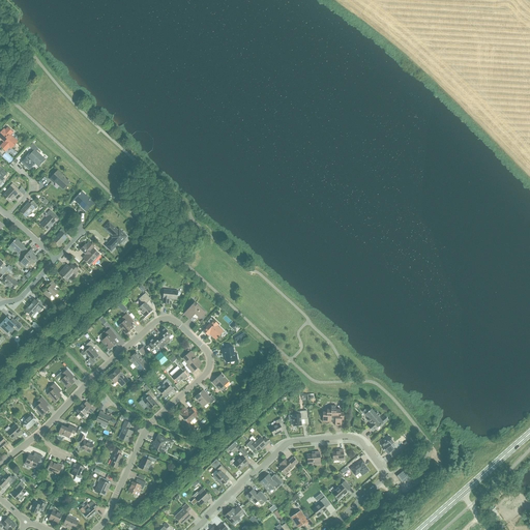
[(11,147),(18,141),(10,135),(12,133),(7,127),(5,130),(4,129),(0,133),(0,138),(4,142),(1,146),(6,151),(10,146),(11,147)]
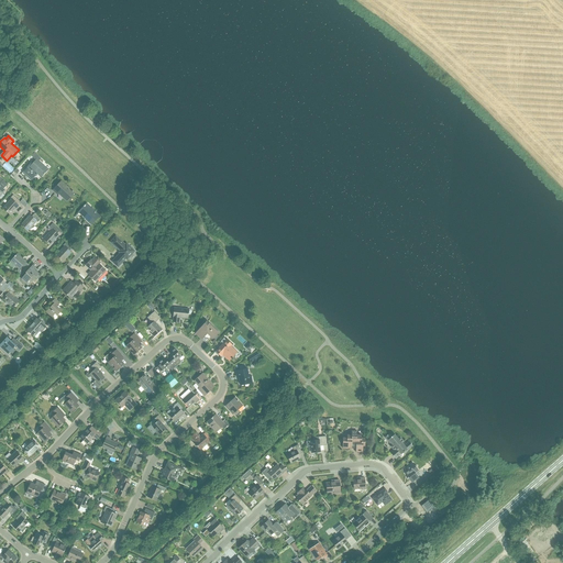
[(28,167),(23,172),(31,179),(36,173),(42,177),(46,172),(48,169),(39,161),(41,158),(34,153),(32,156),(35,161),(29,167),(28,167)]
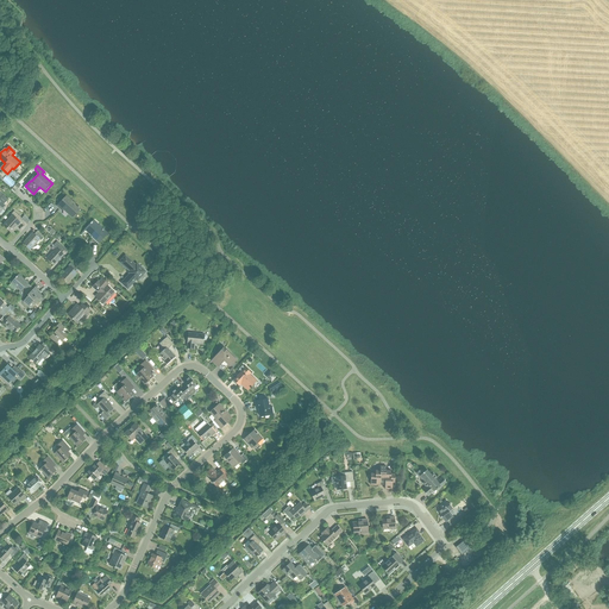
[(68,214),(73,218),(81,209),(67,196),(57,206),(62,211),(63,208),(69,213),(68,214)]
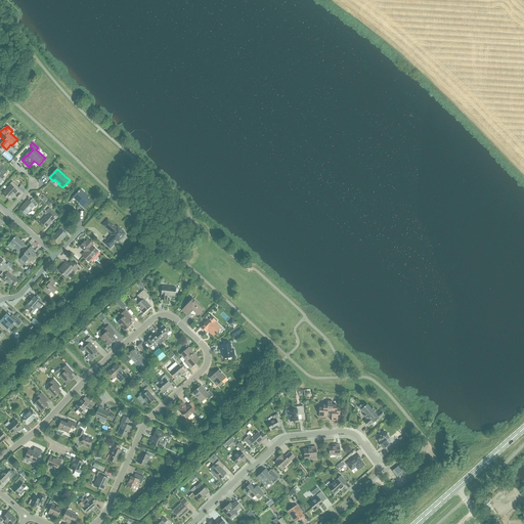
[(15,190),(18,187),(12,182),(9,184),(10,185),(3,193),(9,200),(13,195),(14,195),(17,192),(15,190)]
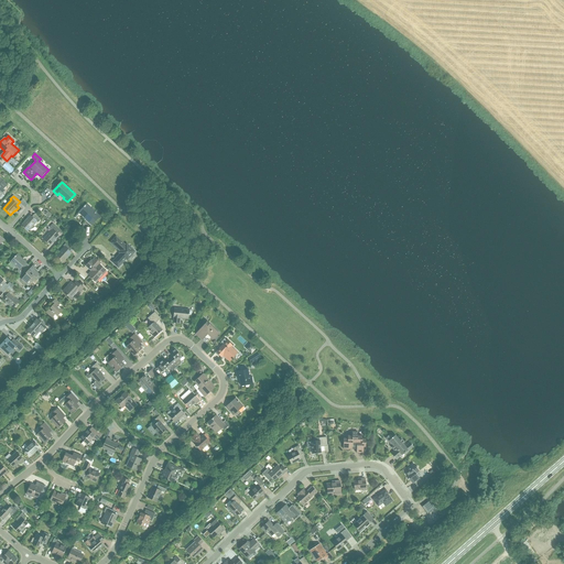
[(86,220),(91,225),(99,216),(86,205),(79,212),(87,219),(86,220)]
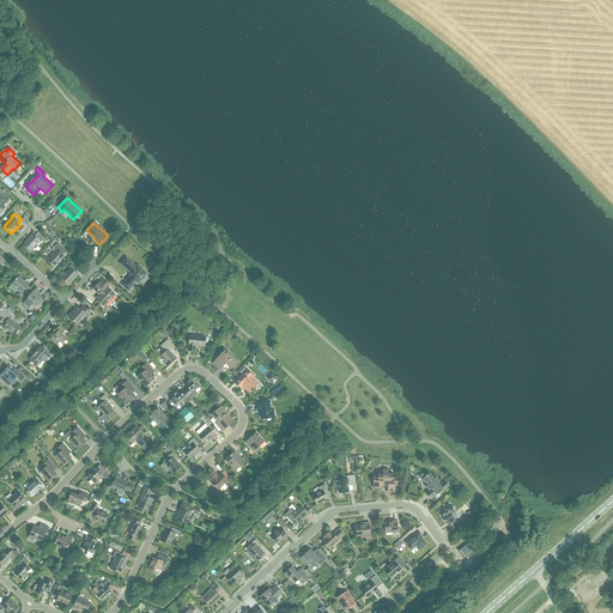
[(42,242),(44,240),(37,234),(35,236),(34,235),(24,246),(30,252),(40,241),(42,242)]
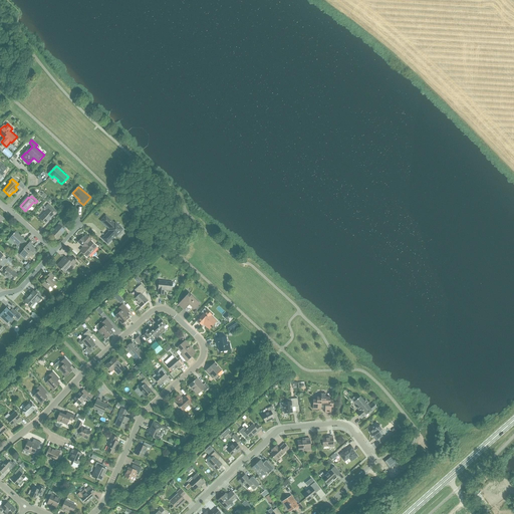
[(52,214),(55,210),(48,204),(45,207),(48,210),(40,218),(45,224),(54,215),(52,214)]
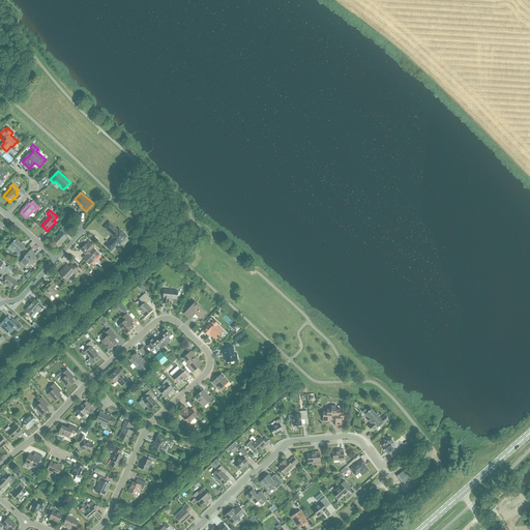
[(119,243),(125,237),(119,231),(118,231),(109,223),(104,228),(114,237),(106,246),(111,252),(119,243)]
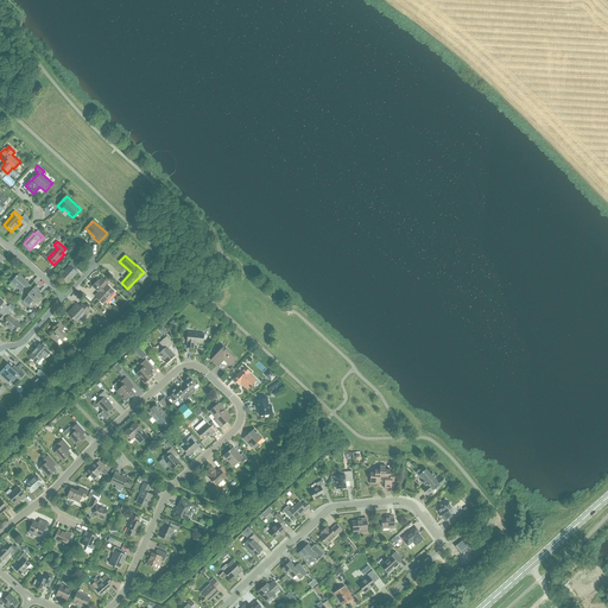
[(75,271),(77,268),(71,263),(69,265),(70,266),(61,277),(68,283),(77,272),(75,271)]
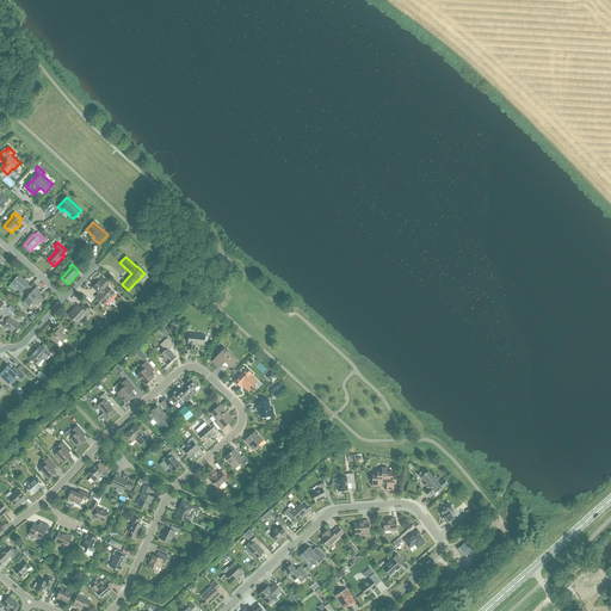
[(14,291),(17,289),(20,291),(19,294),(23,296),(31,288),(28,284),(19,276),(8,287),(14,291)]
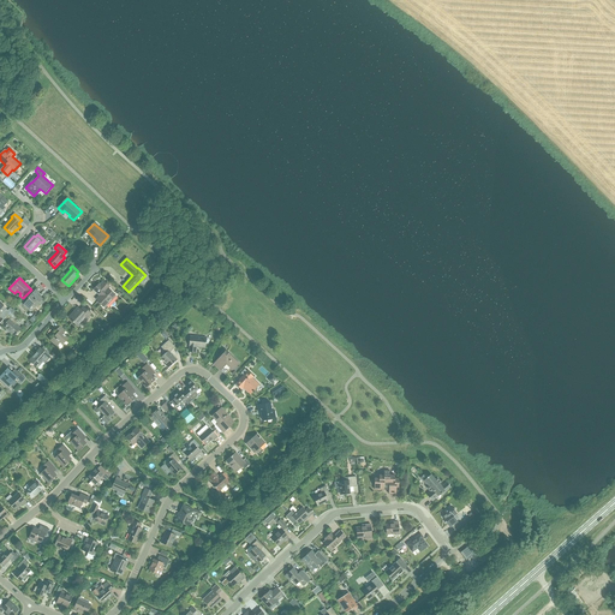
[(102,297),(97,302),(105,308),(115,296),(108,290),(109,287),(103,282),(101,286),(100,285),(94,291),(100,297),(101,296),(102,297)]
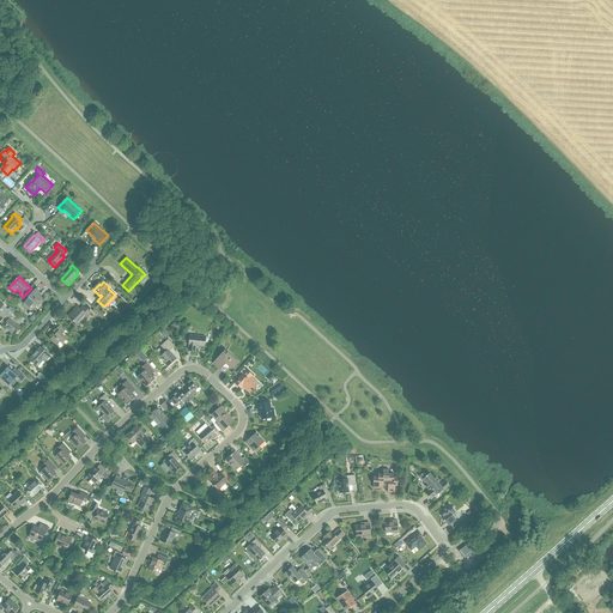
[(37,293),(40,292),(36,289),(28,297),(29,298),(23,304),(29,309),(34,303),(36,305),(43,298),(37,293)]
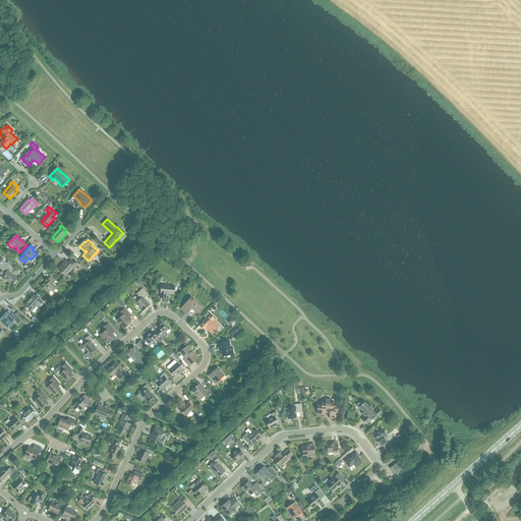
[(0,267),(3,271),(7,266),(10,263),(9,261),(6,263),(5,262),(0,256),(0,267)]
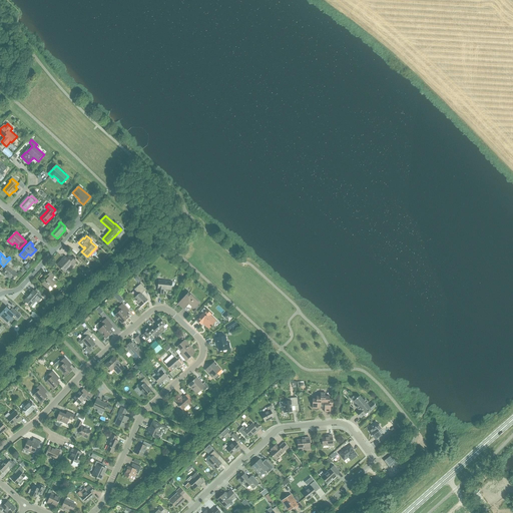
[(72,267),(76,263),(69,257),(67,260),(65,258),(62,262),(61,261),(57,265),(59,267),(59,268),(64,273),(71,265),(72,267)]
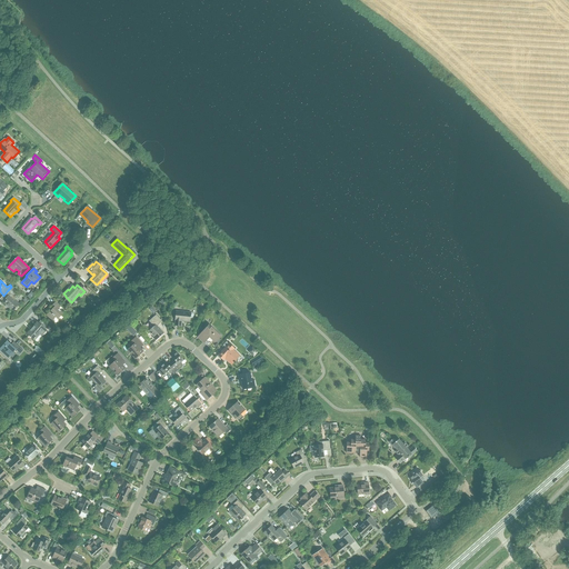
[(8,290),(3,296),(0,299),(3,301),(12,310),(15,309),(16,309),(17,308),(16,308),(16,307),(19,303),(15,300),(16,298),(8,290)]
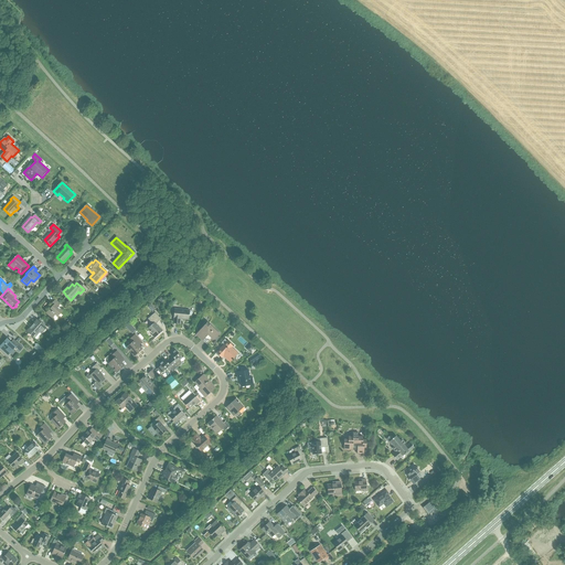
[(57,317),(62,311),(57,307),(60,305),(55,300),(51,306),(53,307),(46,313),(52,319),(55,315),(57,317)]
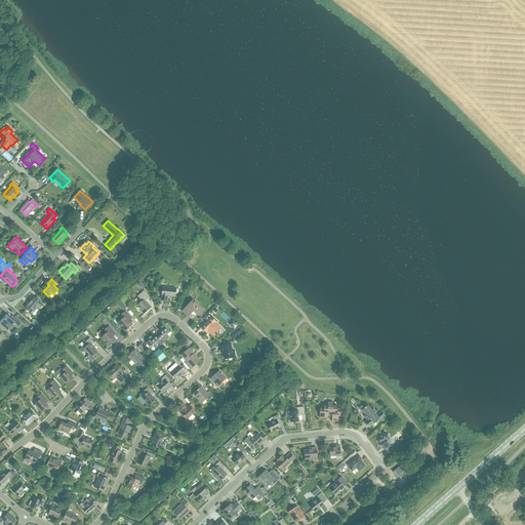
[(176,289),(176,288),(162,287),(161,300),(167,301),(168,296),(175,297),(175,293),(176,293),(177,293),(178,292),(178,291),(178,290),(177,289),(176,289)]
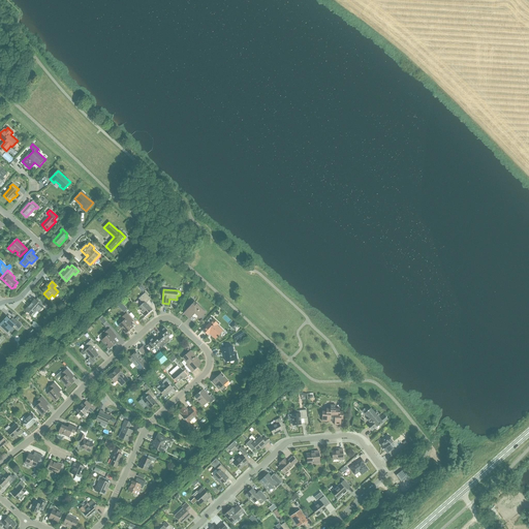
[(142,313),(145,317),(152,310),(146,303),(151,299),(146,292),(138,299),(143,304),(138,308),(143,312),(142,313)]
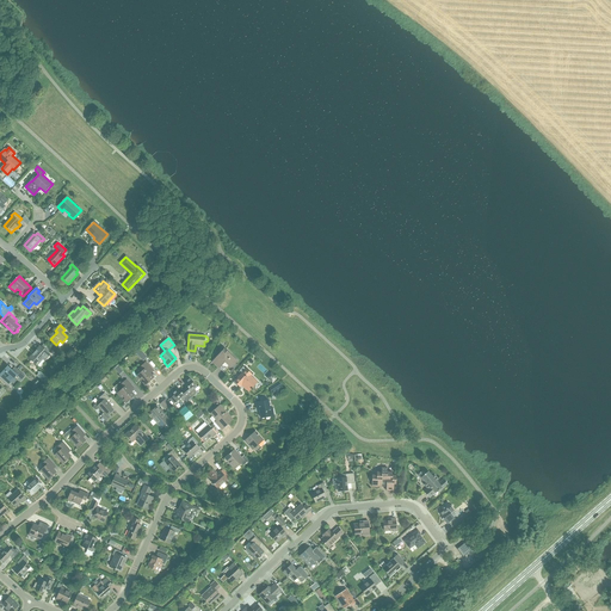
[(44,360),(50,355),(41,346),(29,359),(36,365),(42,359),(44,360)]
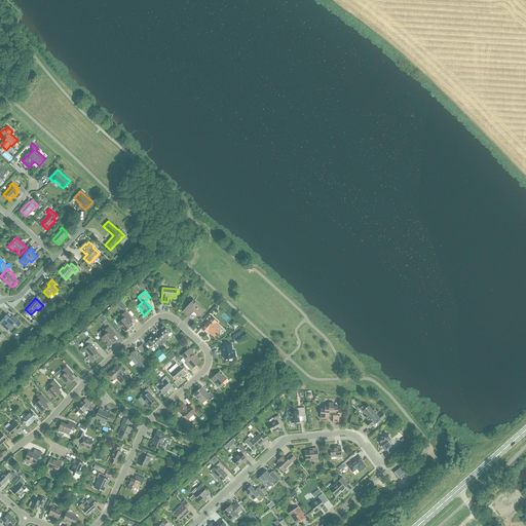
[(199,316),(204,310),(193,300),(183,311),(189,317),(190,314),(193,311),(199,316)]
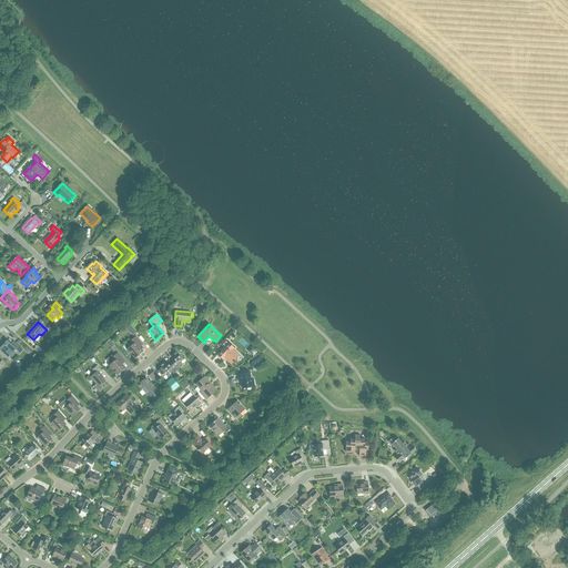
[(140,354),(143,351),(138,346),(141,343),(135,336),(131,342),(133,344),(128,348),(131,352),(130,352),(134,357),(139,354),(140,354)]
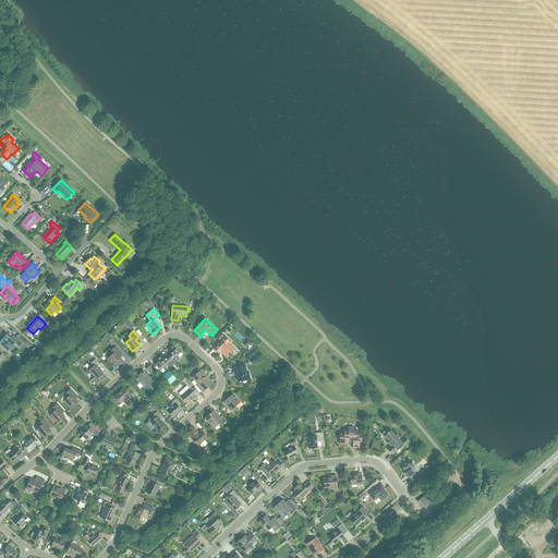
[(7,335),(0,341),(0,344),(8,351),(13,346),(15,348),(16,346),(19,348),(22,343),(15,337),(13,340),(7,335)]
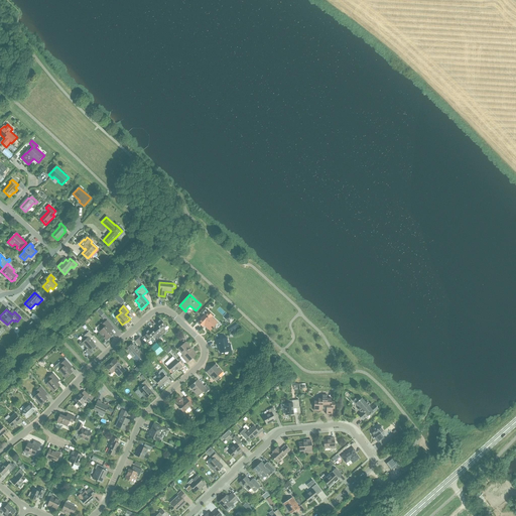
[(204,326),(210,331),(218,323),(212,317),(213,315),(208,311),(198,323),(203,327),(204,326)]
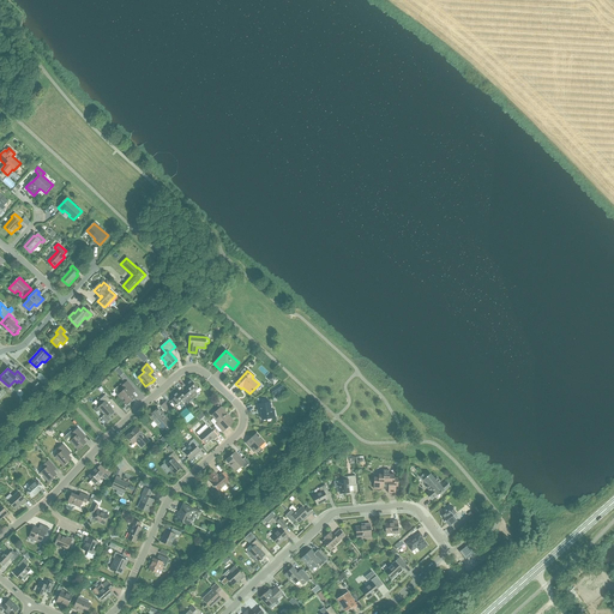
[(190,390),(187,393),(192,399),(197,395),(194,392),(198,389),(191,380),(185,385),(190,390)]
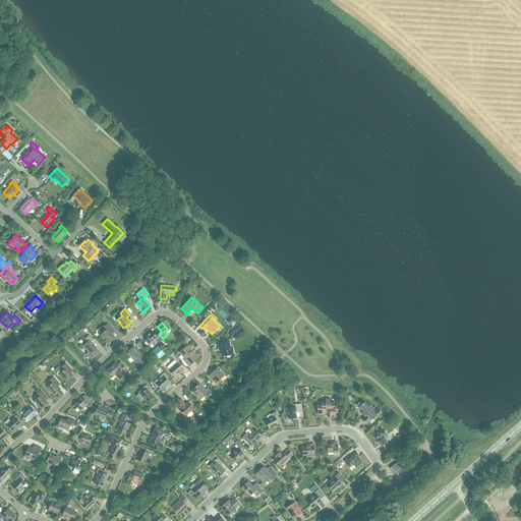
[(98,330),(102,334),(101,335),(103,337),(103,338),(107,343),(111,339),(111,340),(114,337),(110,332),(113,330),(108,324),(103,328),(102,327),(98,330)]
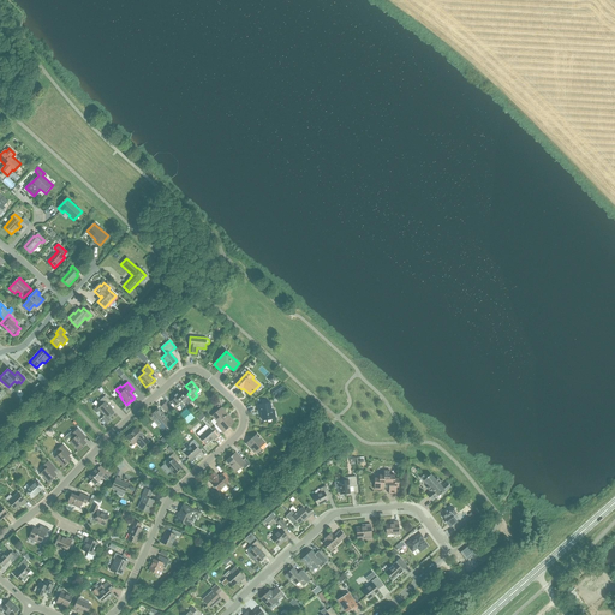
[(281,384),(270,390),(274,396),(278,394),(278,395),(281,393),(280,393),(285,389),(281,384)]
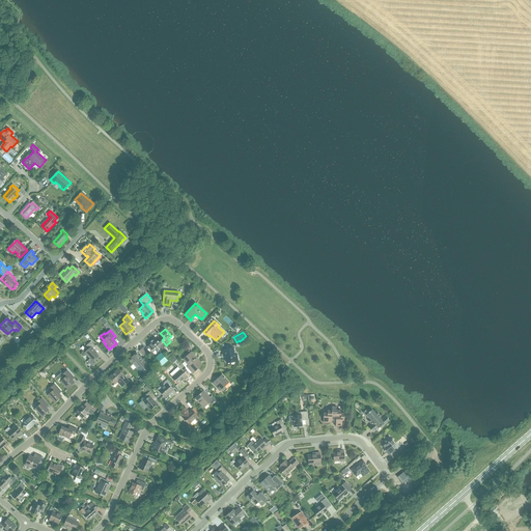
[(166,345),(162,340),(159,342),(155,337),(149,341),(151,343),(147,346),(151,351),(155,347),(157,350),(160,346),(162,350),(166,345)]
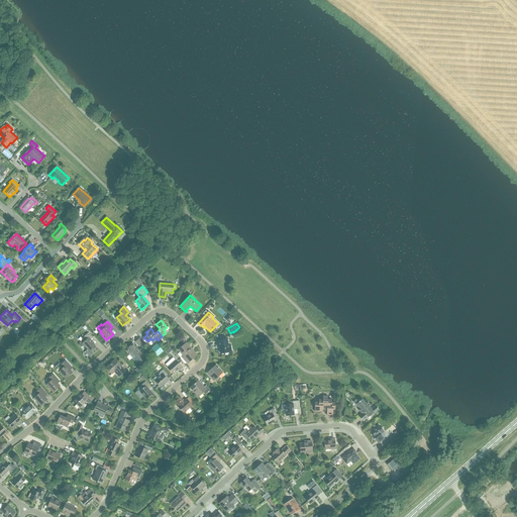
[(82,346),(84,345),(88,349),(85,351),(89,355),(93,352),(91,351),(96,347),(90,340),(93,337),(89,332),(84,336),(87,339),(85,340),(84,339),(79,343),(79,344),(79,345),(80,346),(81,346),(82,346)]
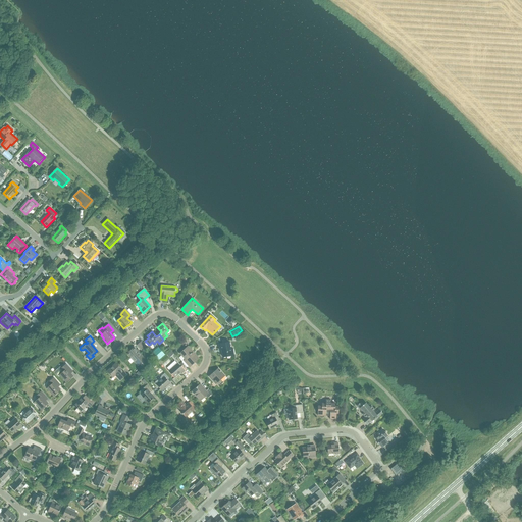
[(137,345),(141,350),(146,346),(142,341),(137,345)]
